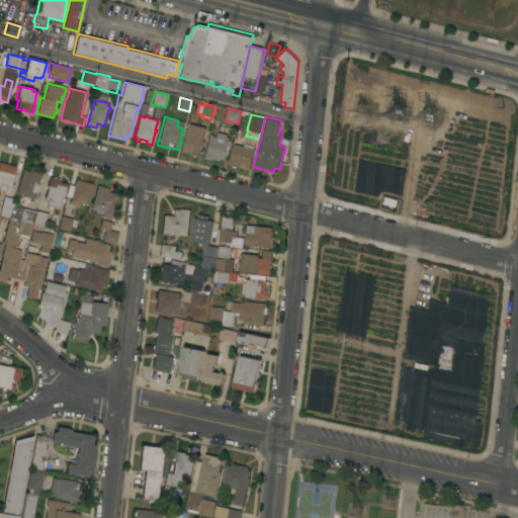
[(205,127),(202,141),(205,142),(204,145),(201,145),(199,156),(183,152),(189,123),(205,127)]
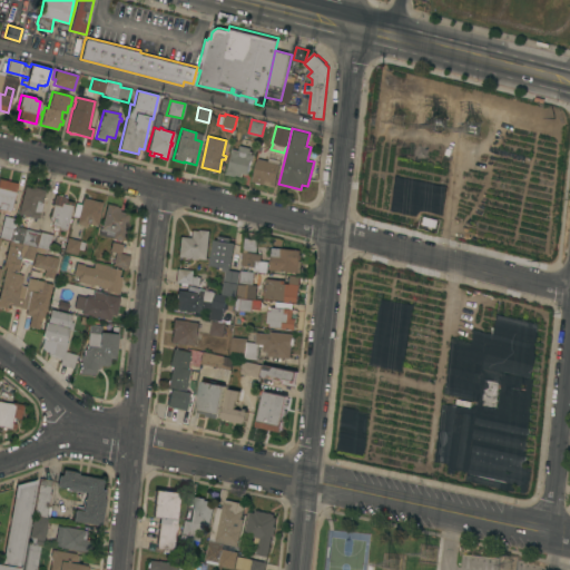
[(251,148),(249,151),(253,151),(252,154),(253,155),(247,175),(243,174),(242,177),(235,175),(235,177),(226,175),(227,168),(228,169),(232,154),(233,149),(239,150),(241,146),(251,148)]
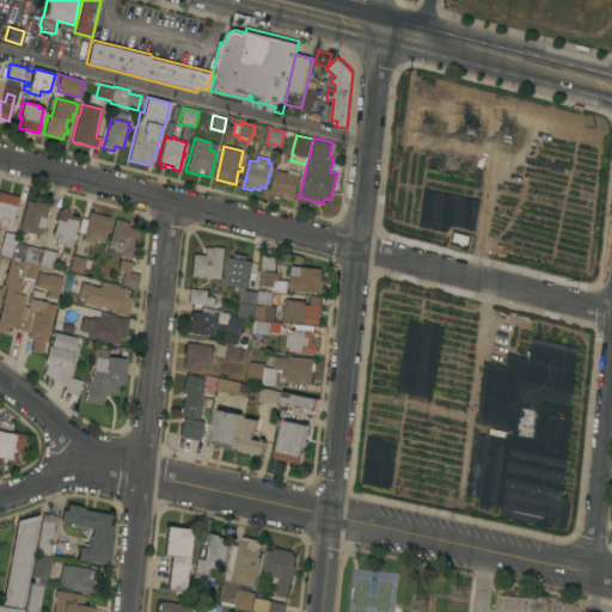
[(277,170),(288,173),(291,165),(303,169),(300,176),(301,176),(295,201),(270,195),(277,170)]
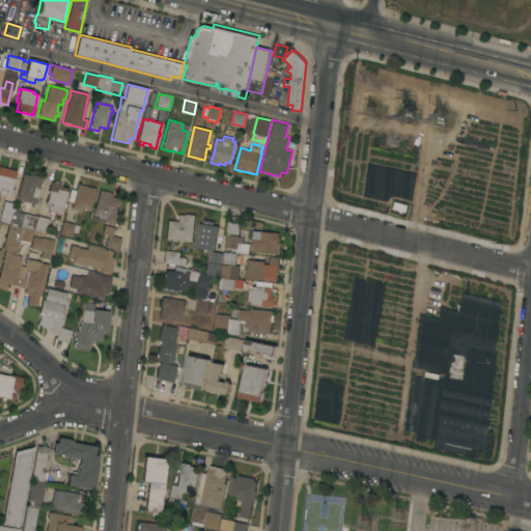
[(0,166),(16,170),(8,200),(0,198),(0,166)]
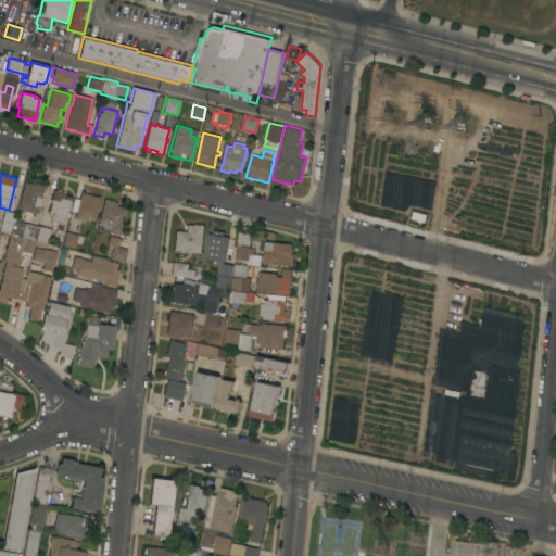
[(24,181),(29,184),(30,181),(45,185),(37,213),(35,213),(35,214),(32,213),(33,212),(17,209),(24,181)]
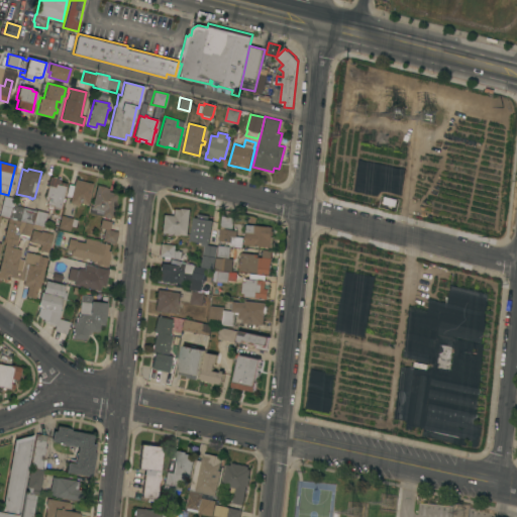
[(60,179),(60,182),(66,183),(60,209),(47,206),(47,205),(45,204),(47,199),(44,198),(49,177),(60,179)]
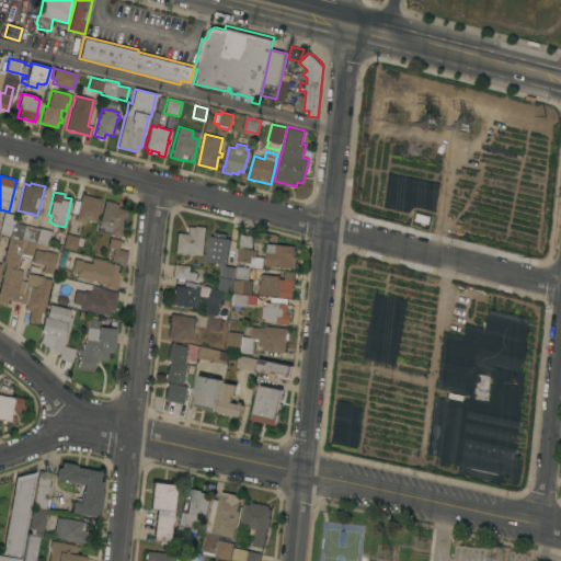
[(94,222),(86,220),(86,222),(84,222),(83,225),(79,224),(80,221),(75,220),(77,214),(71,213),(73,199),(79,201),(81,194),(101,199),(94,222)]
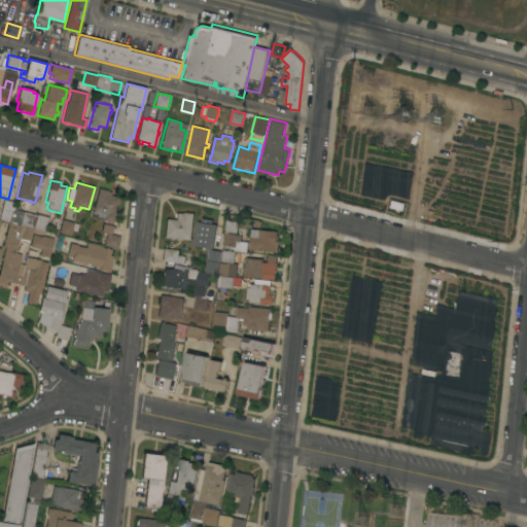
[(115,213),(114,213),(112,222),(109,221),(109,223),(106,222),(107,220),(91,217),(92,211),(93,212),(99,188),(108,190),(107,191),(110,192),(110,195),(119,198),(117,206),(118,208),(118,210),(117,211),(115,212),(115,213)]
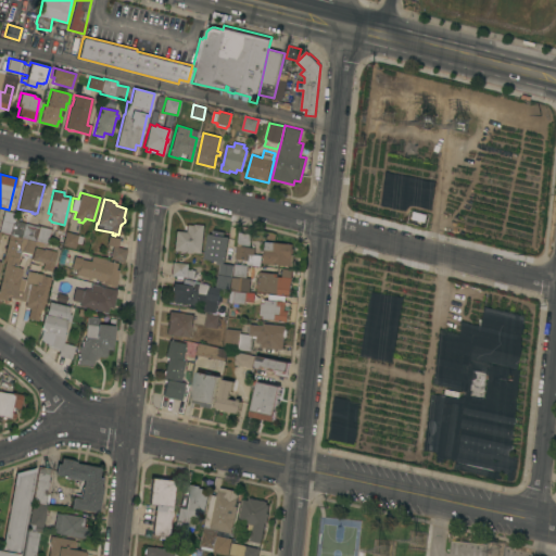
[(14,213),(9,234),(0,231),(0,223),(3,211),(14,213)]
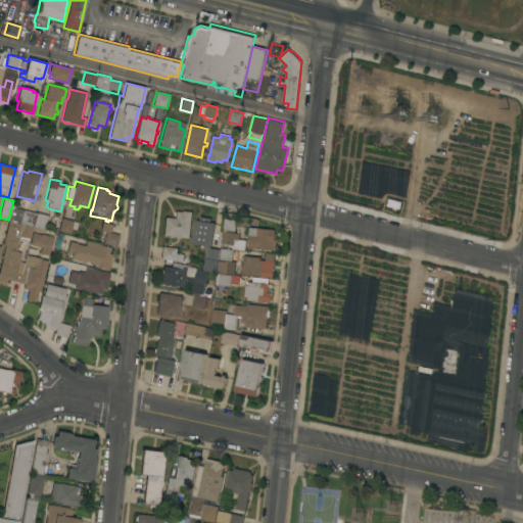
[(9,220),(12,207),(36,214),(36,212),(47,216),(44,229),(9,220)]
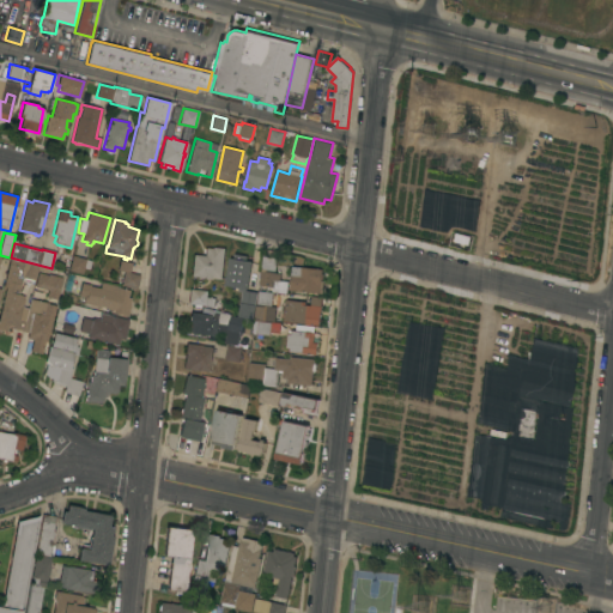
[(204,256),(205,248),(214,249),(216,247),(226,248),(223,279),(213,278),(213,279),(204,279),(204,277),(201,277),(201,278),(198,278),(198,277),(190,275),(193,254),(204,256)]
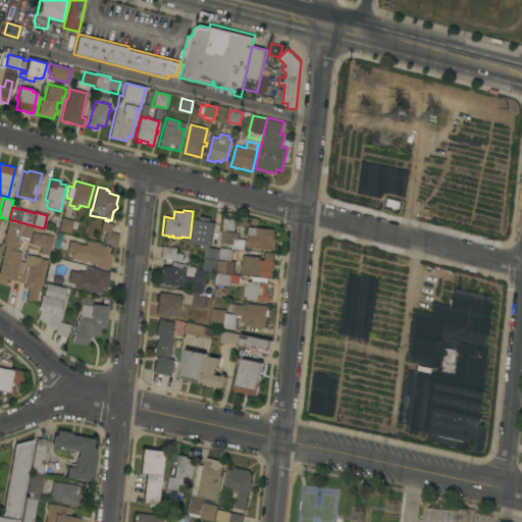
[(197,220),(200,221),(201,216),(210,218),(209,222),(214,223),(210,245),(193,243),(197,220)]
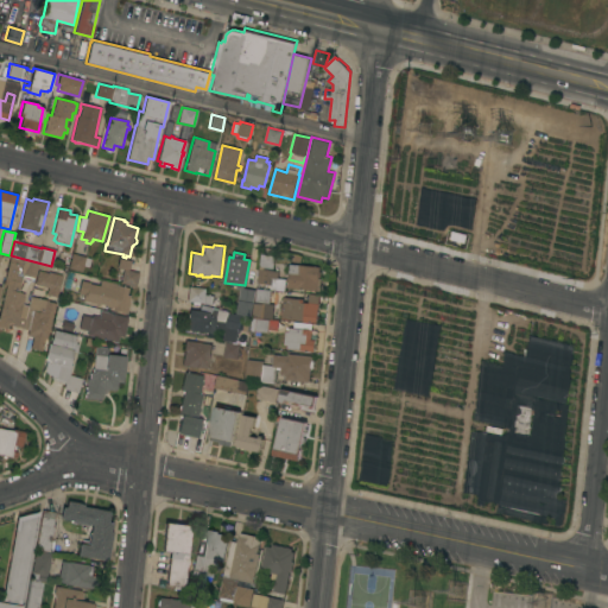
[(84,257),(93,259),(92,263),(89,261),(89,264),(92,265),(92,267),(82,266),(81,272),(68,268),(71,253),(84,257)]
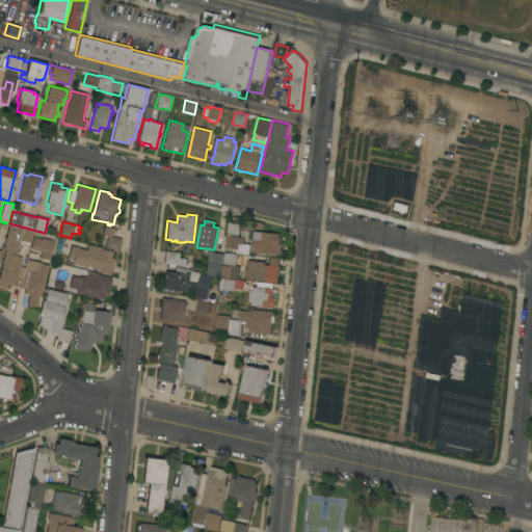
[(241,224),(239,237),(243,238),(243,243),(250,244),(249,255),(237,253),(236,266),(223,264),(225,253),(224,253),(229,222),(241,224)]
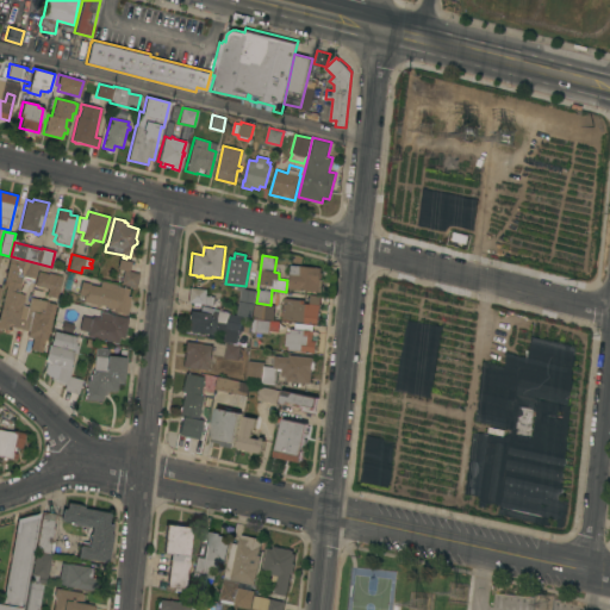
[(0,309),(6,286),(2,286),(10,257),(47,267),(45,271),(37,268),(35,279),(23,277),(18,293),(24,294),(22,305),(27,306),(30,297),(47,302),(45,302),(55,304),(47,340),(44,340),(41,352),(30,349),(32,338),(26,337),(27,330),(7,325),(6,330),(0,328),(0,309)]
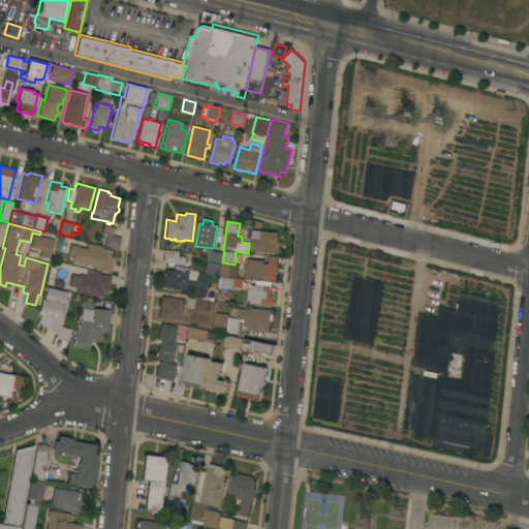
[(114,226),(112,235),(121,238),(118,250),(104,246),(106,235),(100,232),(103,224),(114,226)]
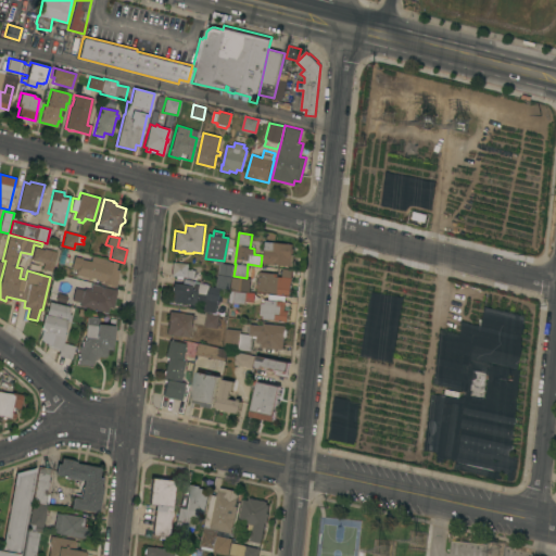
[(263,263),(265,242),(293,244),(292,248),(293,250),(293,253),(292,255),(294,255),(293,261),(293,266),(263,263)]
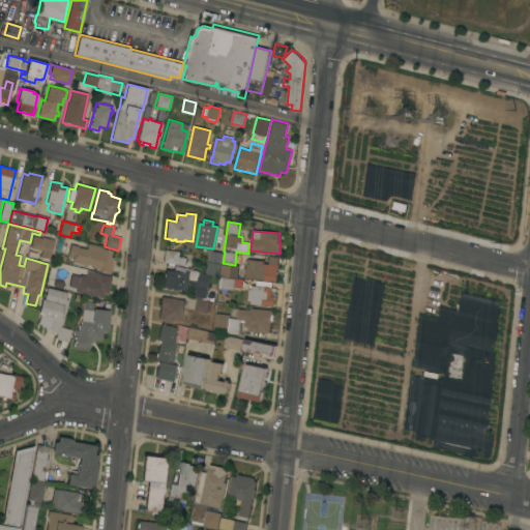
[(33,236),(42,238),(42,237),(54,240),(49,259),(40,257),(41,251),(30,248),(33,236)]
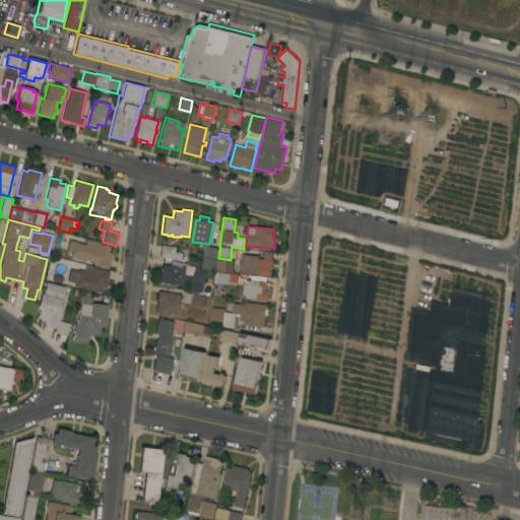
[(60,235),(70,237),(70,236),(101,243),(100,244),(109,246),(108,252),(111,253),(110,257),(108,268),(94,265),(95,262),(70,257),(71,252),(66,251),(66,249),(58,247),(60,235)]
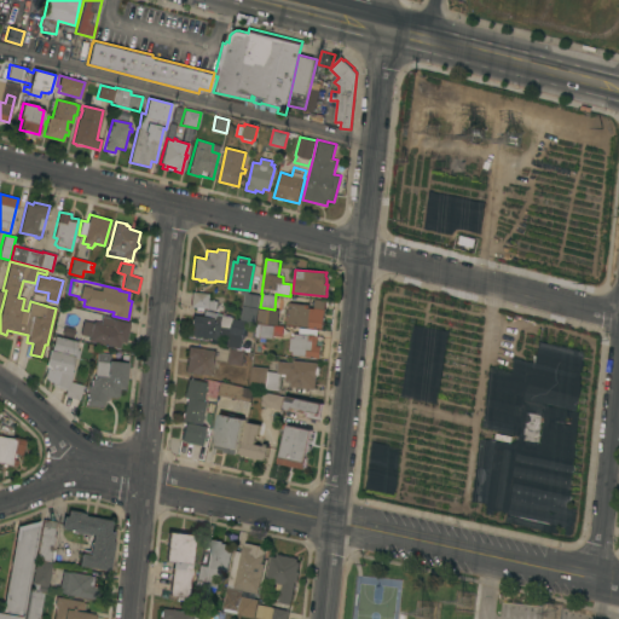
[(208,294),(206,308),(190,307),(191,291),(208,294)]
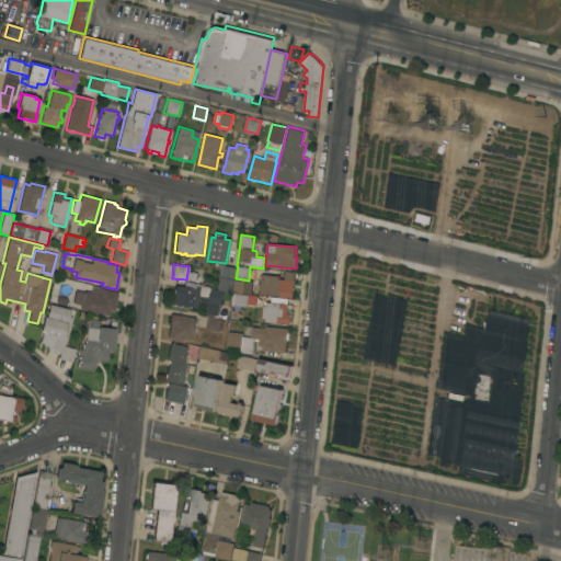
[(233,267),(229,296),(221,295),(222,290),(216,289),(220,265),(233,267)]
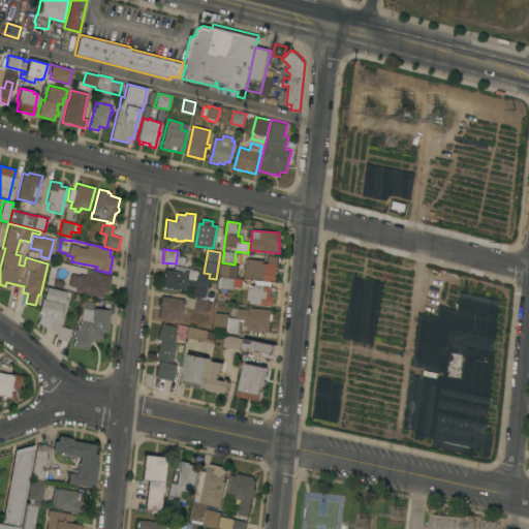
[(265,260),(263,263),(269,263),(269,255),(278,256),(276,281),(263,280),(265,279),(246,277),(247,259),(265,260)]
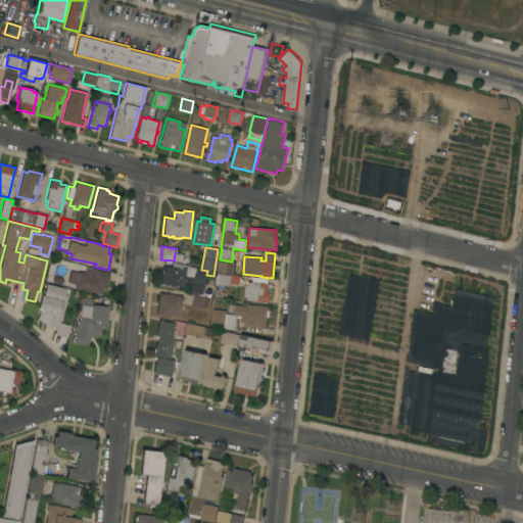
[(233,263),(232,275),(215,273),(216,260),(233,263)]
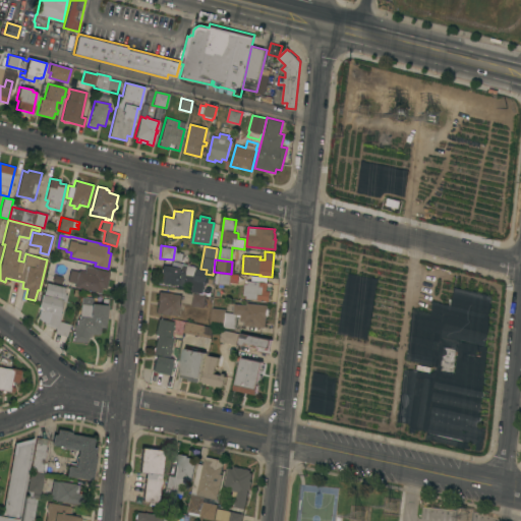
[(179,268),(179,272),(186,273),(187,266),(206,272),(199,294),(190,291),(192,286),(185,284),(186,286),(161,283),(161,282),(160,281),(162,265),(179,268)]
